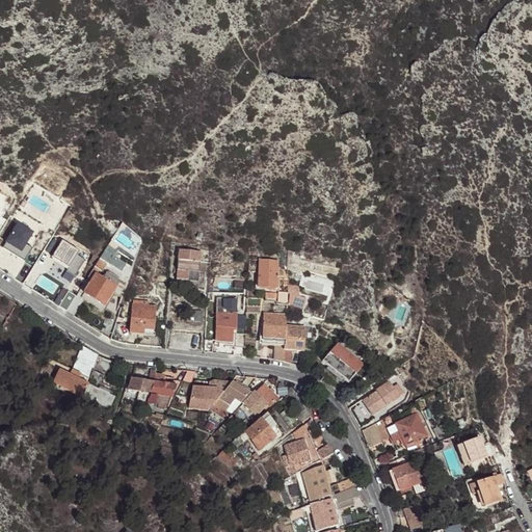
[(17,222),(3,243),(21,254),(26,244),(33,233),(17,222)]
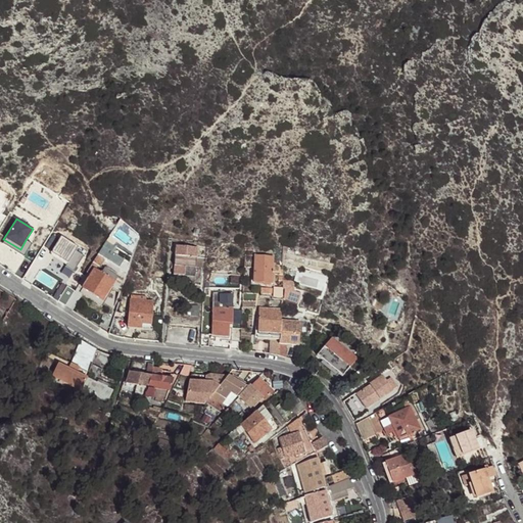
[(79,246),(60,235),(50,251),(67,263),(76,250),(79,246)]
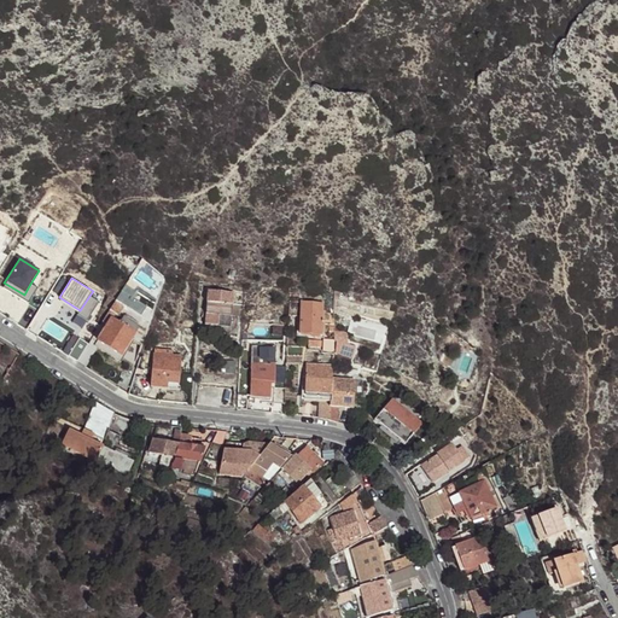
[(24,295),(4,283),(1,287),(28,304),(38,289),(30,284),(24,295)]
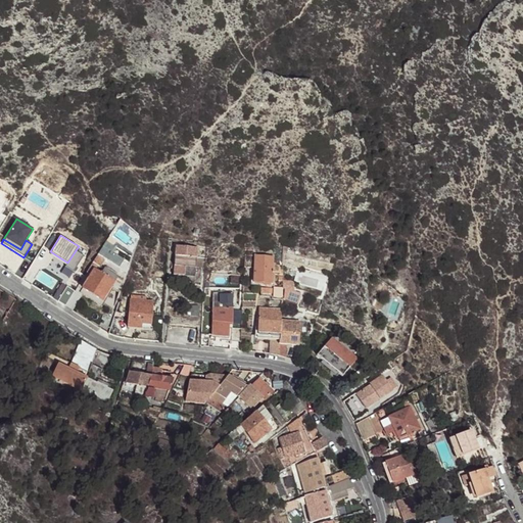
[(106,241),(103,246),(109,250),(112,245),(106,241)]
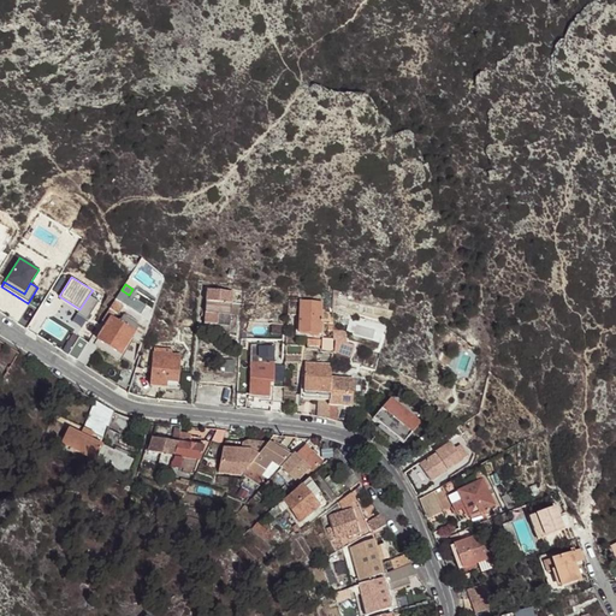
[(122,290),(116,300),(123,304),(125,304),(140,315),(146,306),(129,295),(122,290)]
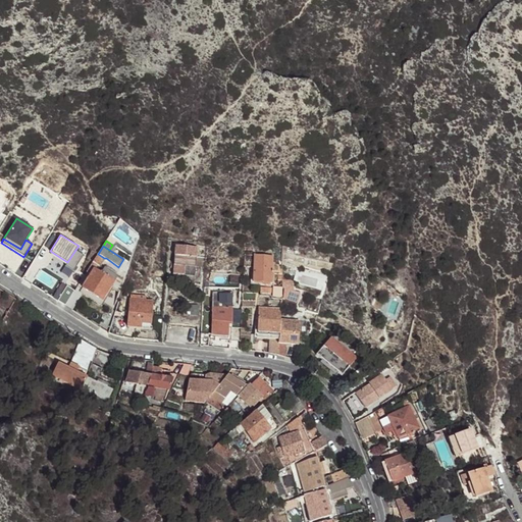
[(185,278),(196,279),(198,250),(177,248),(175,277),(185,278)]
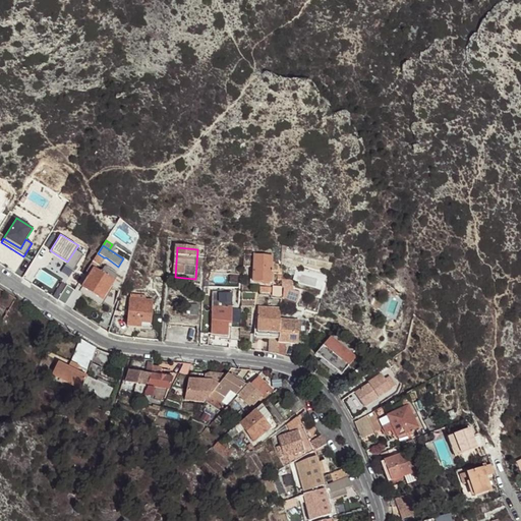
[(83,254),(75,249),(67,262),(65,266),(73,271),(83,254)]
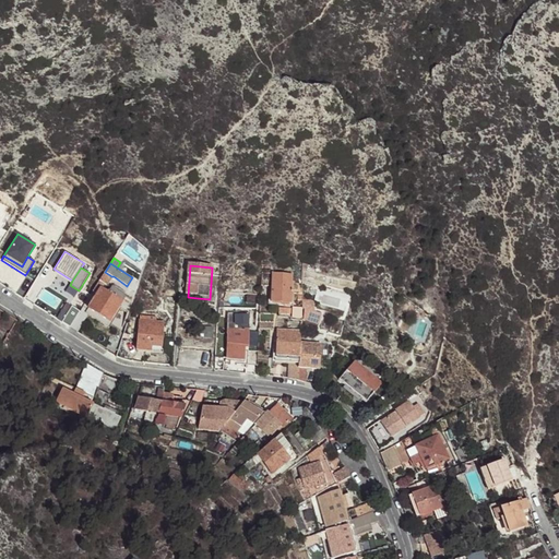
[(105,272),(99,281),(107,284),(111,276),(105,272)]
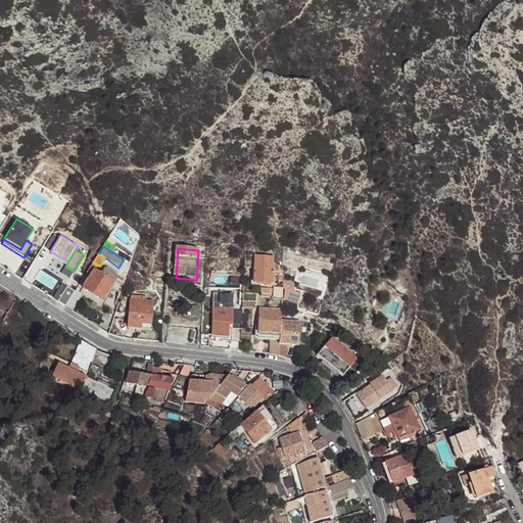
[(274,255),(255,254),(253,281),(272,282),(274,255)]
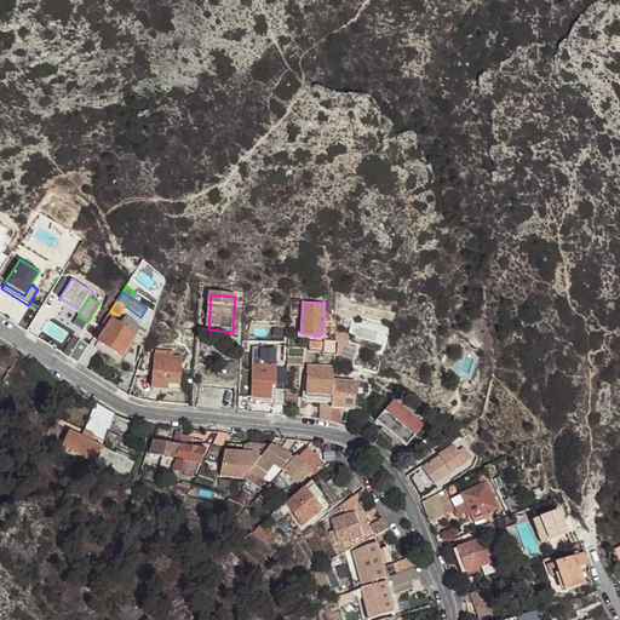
[(110,311),(103,322),(108,327),(114,320),(119,315),(110,311)]
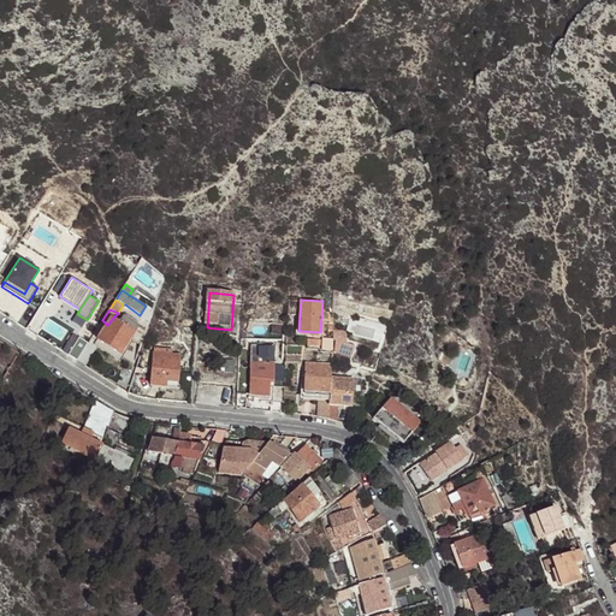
[(120,321),(113,318),(107,325),(131,339),(142,345),(144,338),(136,332),(140,327),(124,317),(120,321)]
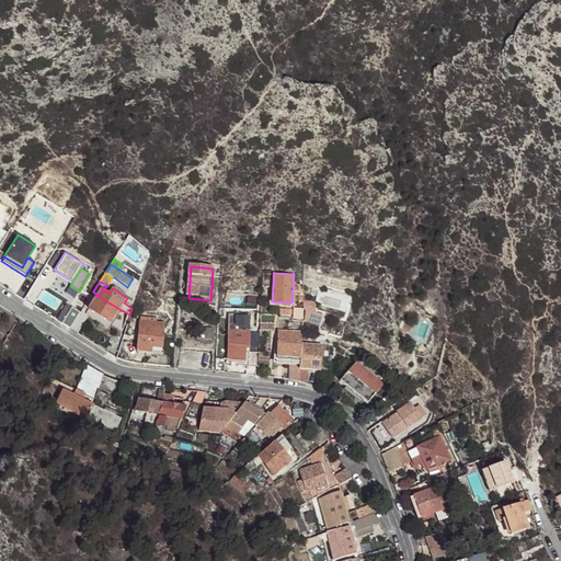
[(93,292),(84,307),(89,309),(98,296),(93,292)]
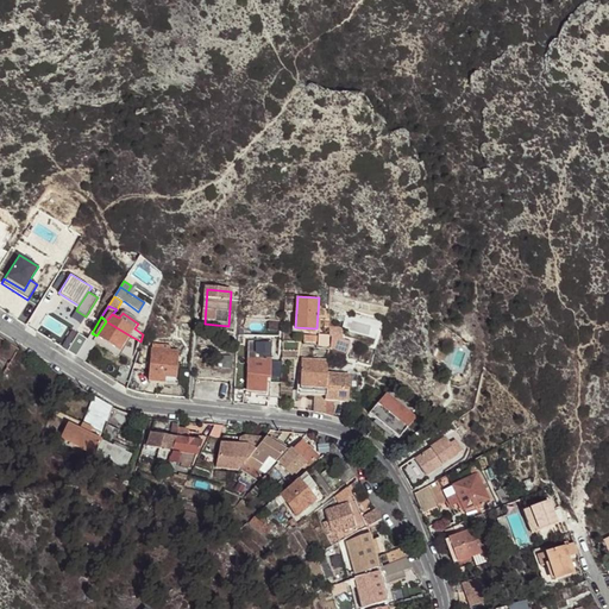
[(130,336),(106,321),(96,336),(98,337),(120,351),(130,336)]
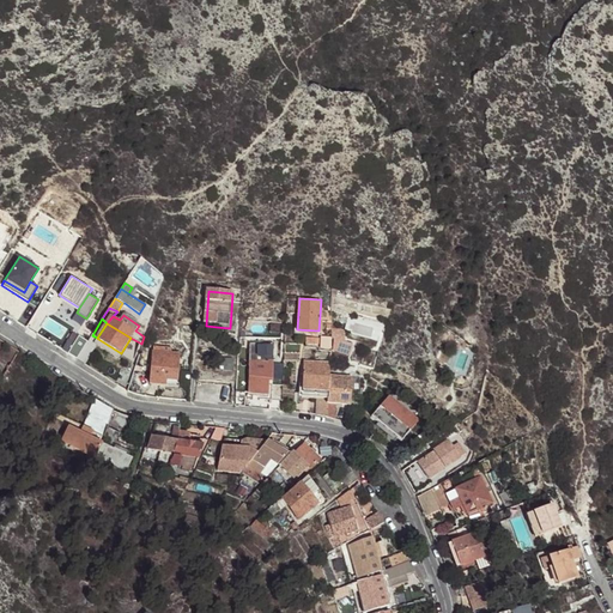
[(331,335),(321,335),(307,333),(305,343),(320,344),(320,347),(329,347),(331,335)]
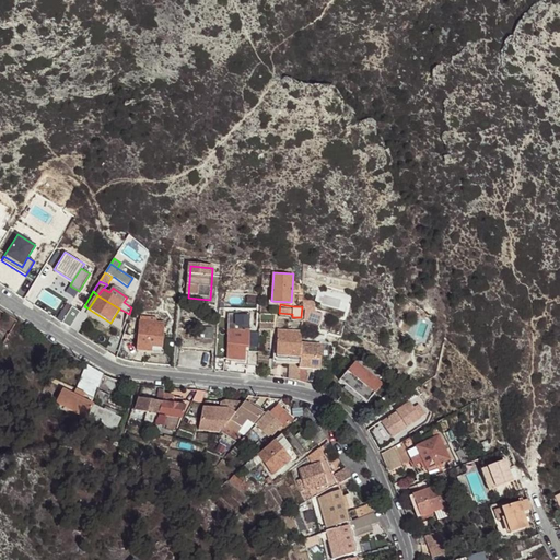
[(67,305),(62,313),(68,316),(72,307),(67,305)]
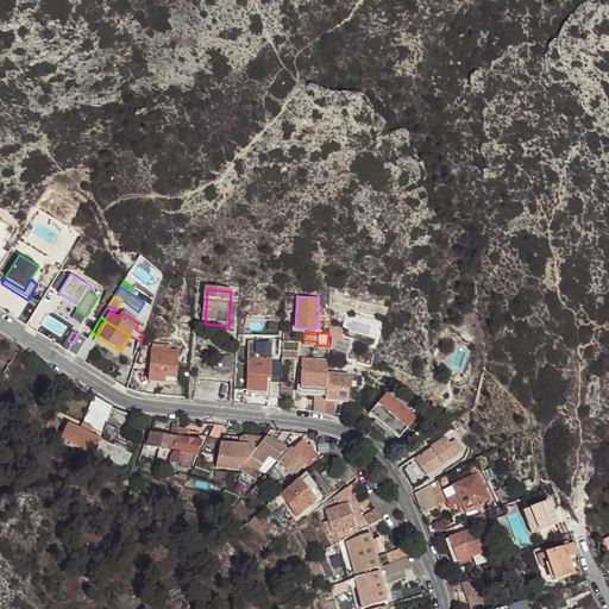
[(92,333),(77,358),(82,362),(95,341),(98,337),(96,336),(92,333)]
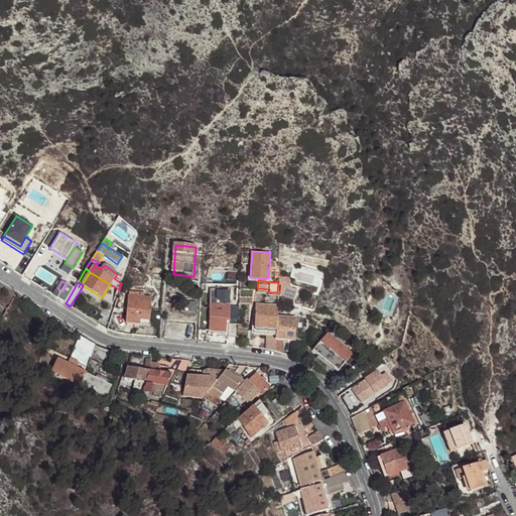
[(112,286),(110,284),(102,297),(83,285),(81,289),(101,303),(112,286)]
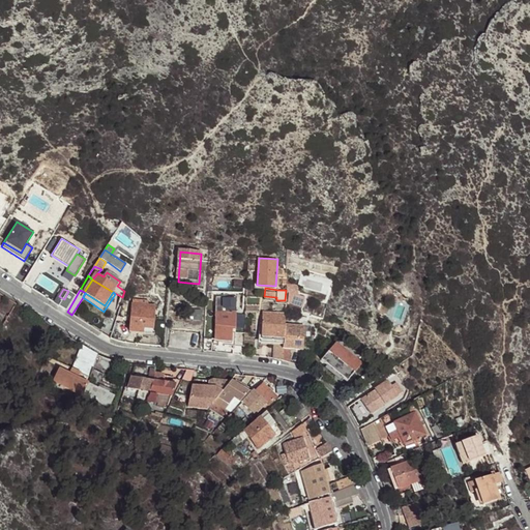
[(227,298),(228,311),(240,310),(239,297),(227,298)]
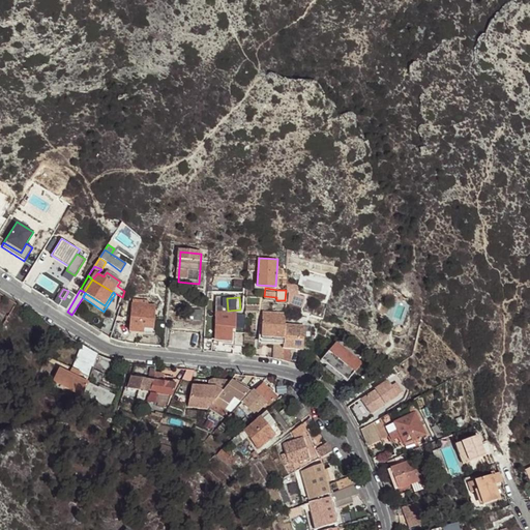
[(131,306),(130,315),(139,315),(139,318),(152,319),(153,310),(131,306)]
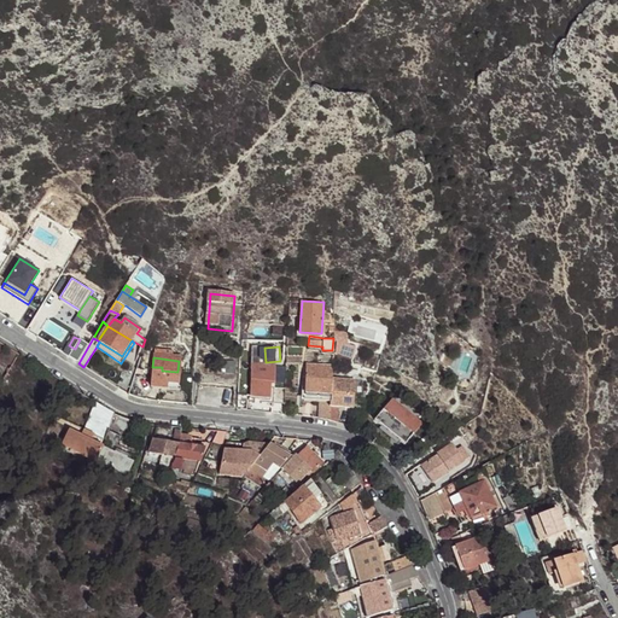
[(278,385),(285,386),(286,367),(252,363),(249,394),(273,396),(274,382),(278,382),(278,385)]
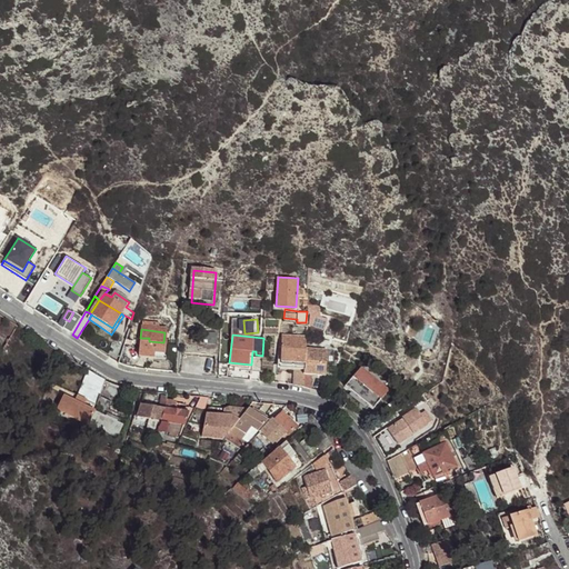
[(305,347),(305,337),(280,337),(279,369),(292,370),(303,370),(305,348),(305,347)]
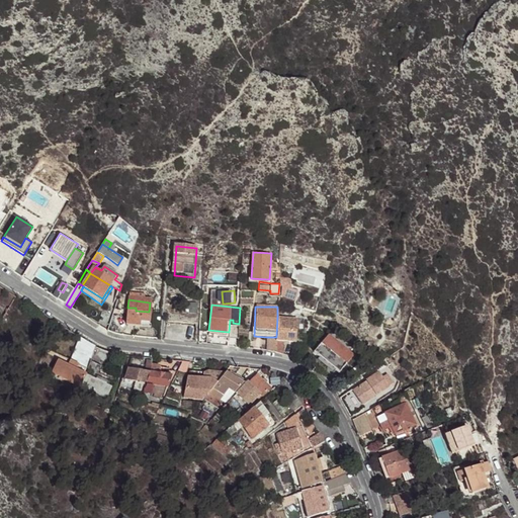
[(286,309),(277,307),(277,316),(285,317),(286,309)]
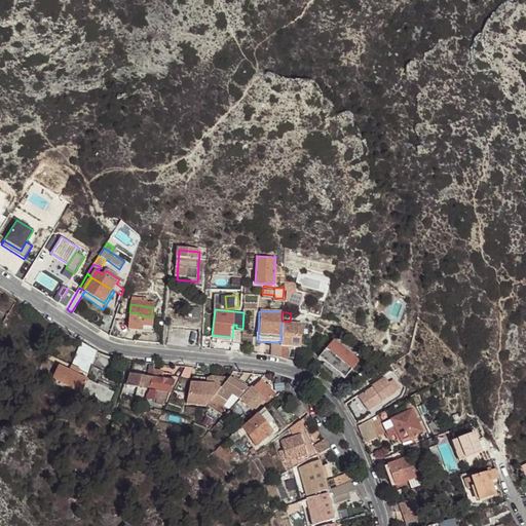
[(138,312),(129,312),(127,327),(140,328),(141,324),(150,325),(151,316),(138,315),(138,312)]
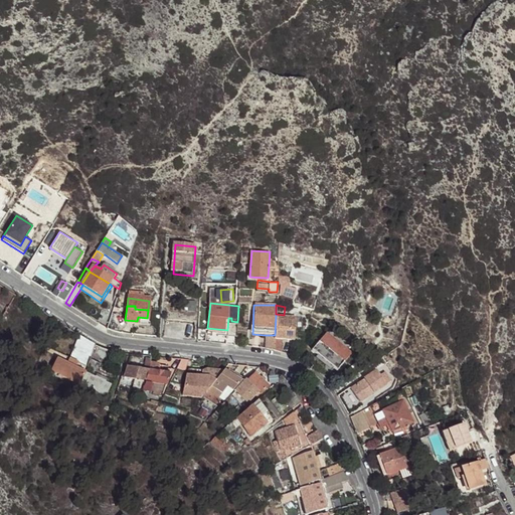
[(299,314),(311,317),(314,309),(300,306),(299,314)]
